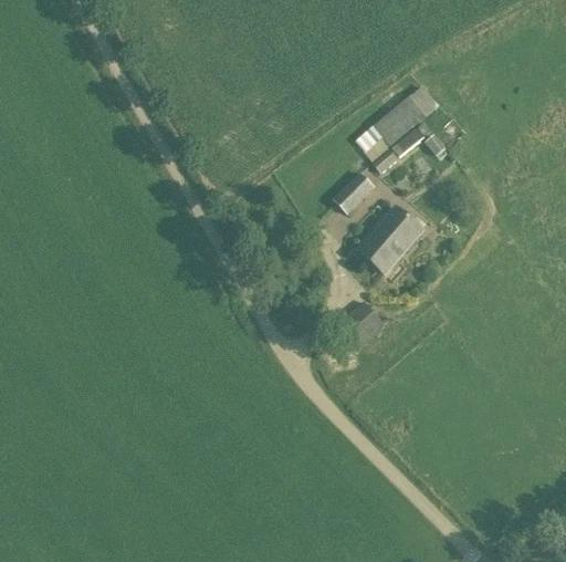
[(373,159),(437,104),(420,84),(355,139),(373,159)]
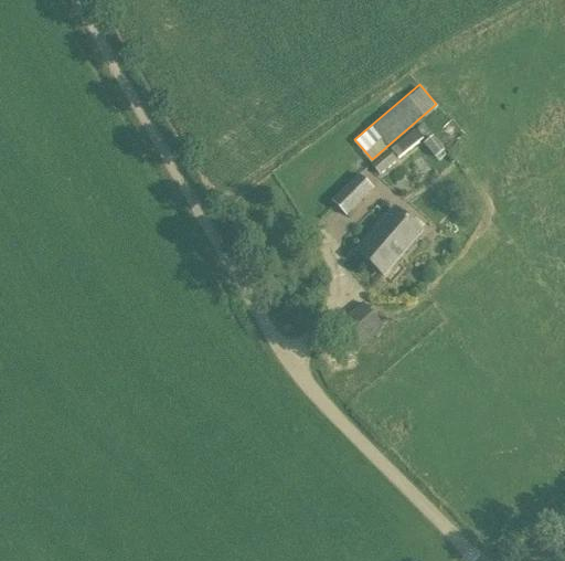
[(417,126),(423,134),(429,129),(423,122),(417,126)]
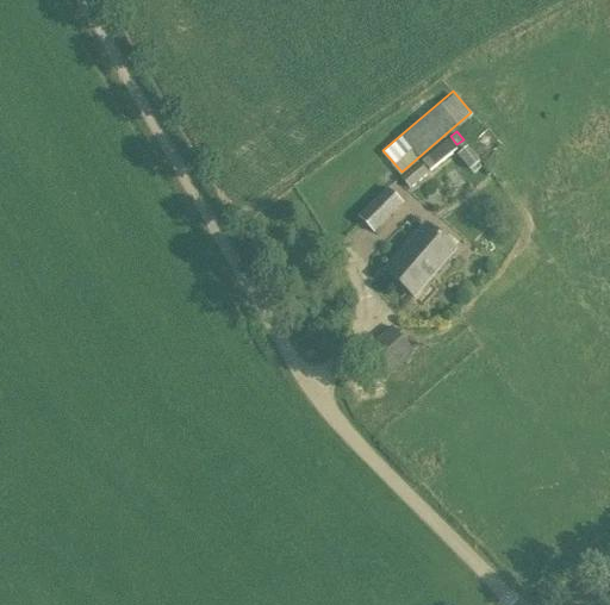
[(447,136),(421,157),(422,158),(402,175),(410,186),(456,147),(447,136)]
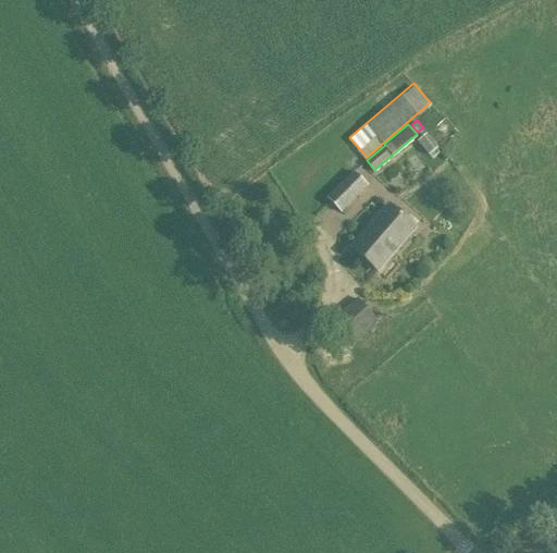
[(429,152),(437,145),(426,132),(418,138),(429,152)]
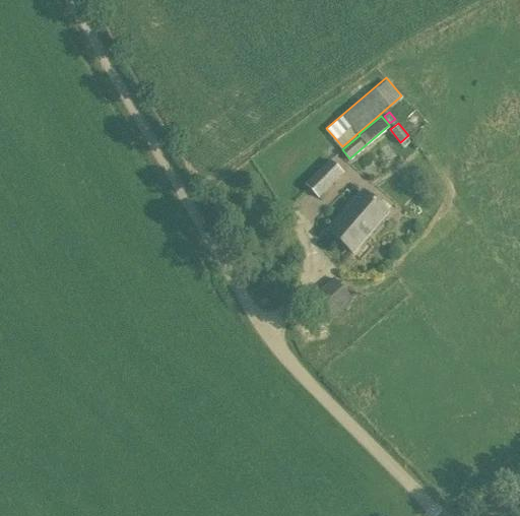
[(330,157),(305,181),(319,196),(343,172),(330,157)]
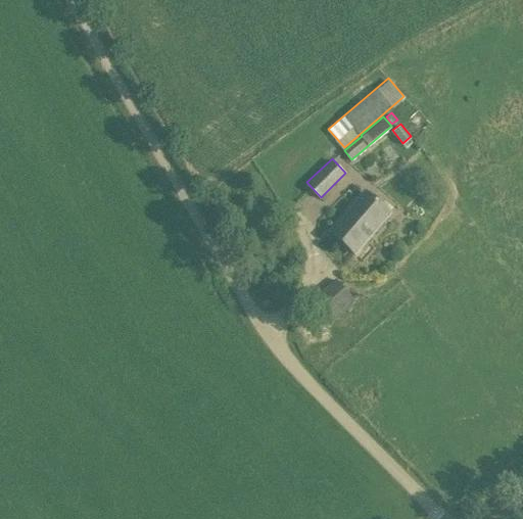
[(332,233),(354,252),(393,206),(384,198),(379,203),(366,191),(344,217),(345,218),(332,233)]
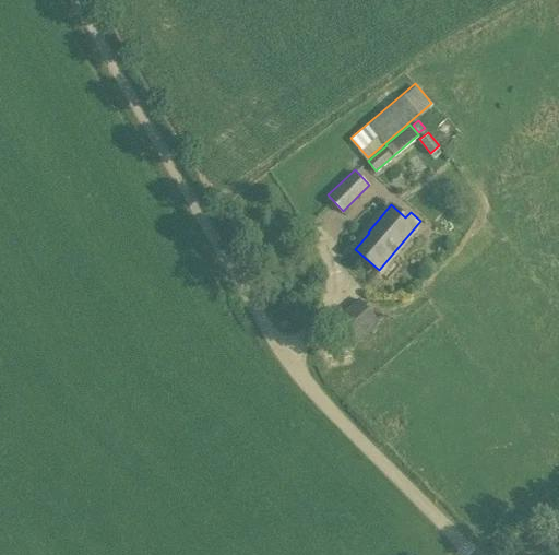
[(337,318),(358,340),(380,321),(360,298),(337,318)]
